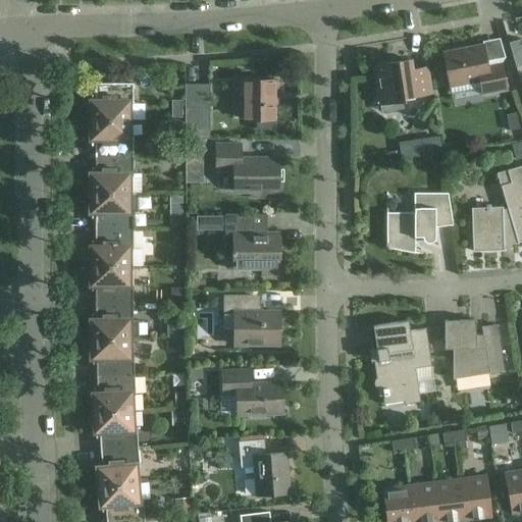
[(508,43),(516,67),(521,65),(521,45),(520,39),(508,43)]
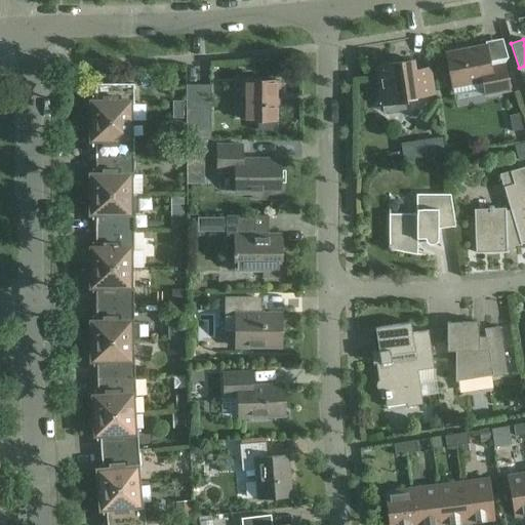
[(452,86),(453,86),(482,81),(484,95),(510,90),(505,65),(490,68),(486,46),(445,54),(452,86)]
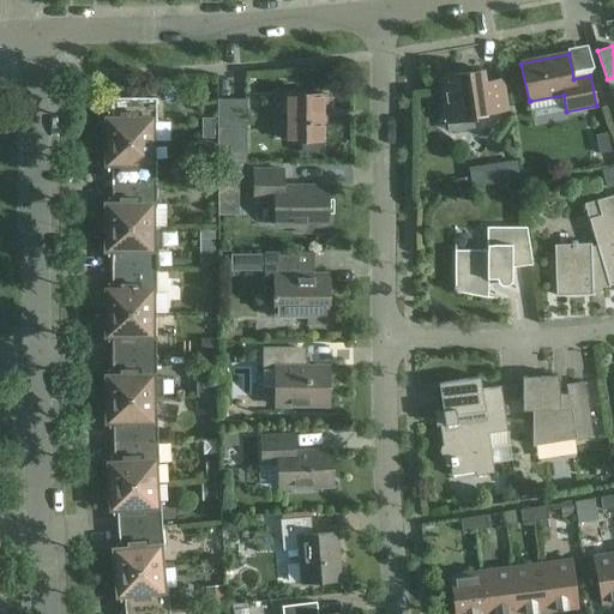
[(458,76),(458,74),(439,77),(446,124),(447,124),(449,132),(474,127),(473,115),(507,110),(503,80),(483,83),(482,71),(468,73),(468,74),(458,76)]
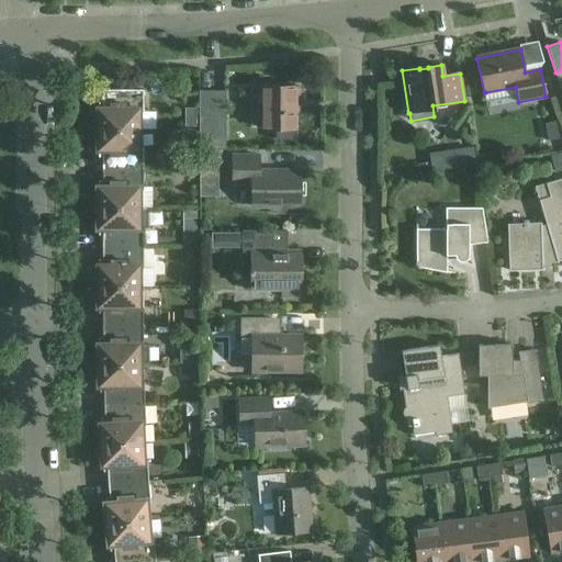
[(295,139),(295,128),(295,103),(300,103),(300,87),(258,87),(258,103),(262,103),(262,128),(276,128),(276,139),(295,139)]
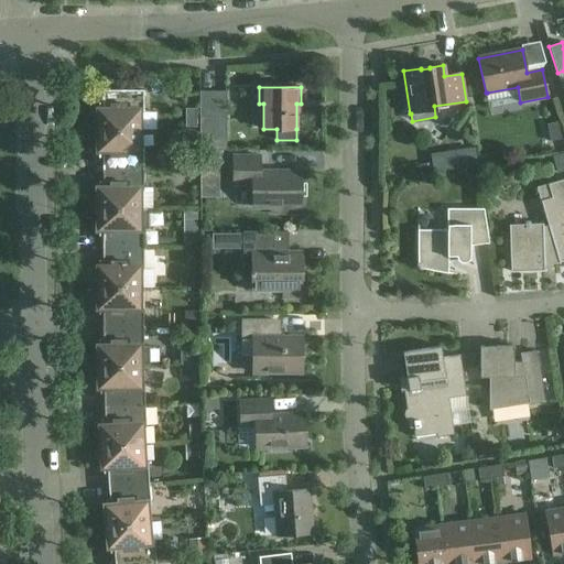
[(98,110),(98,130),(138,130),(138,112),(143,112),(143,90),(102,90),(102,110),(98,110)]
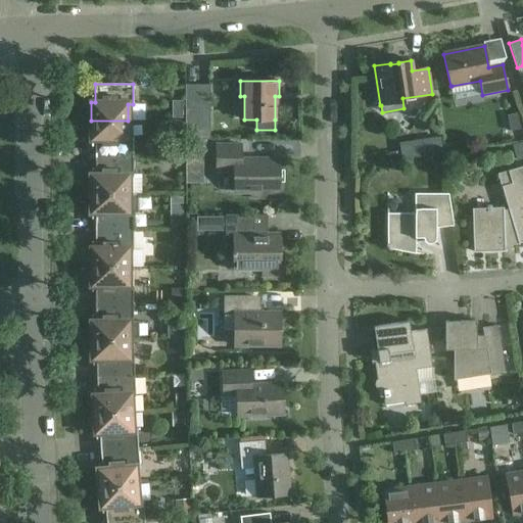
[(185,109),(209,109),(209,85),(185,85),(185,101),(185,109)]
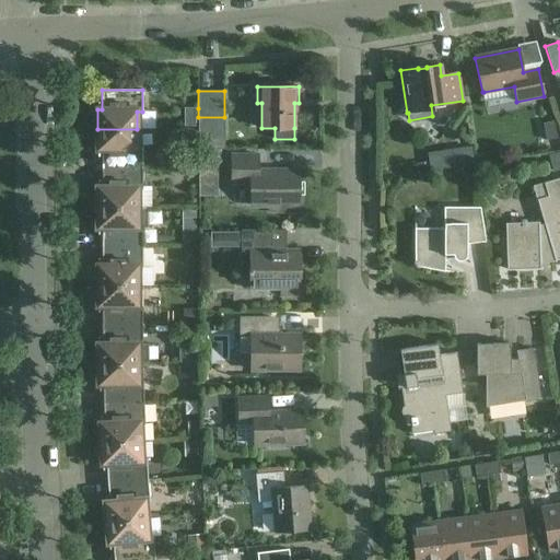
[(198,127),(198,117),(198,108),(184,108),(184,127),(198,127)]
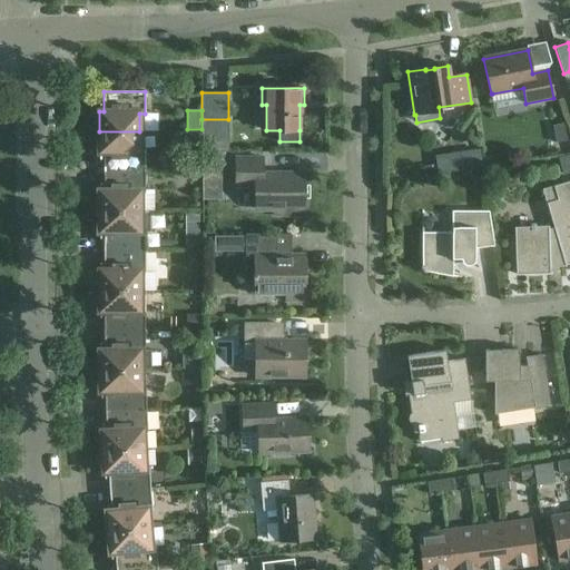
[(564,124),(552,126),(556,143),(568,140),(564,124)]
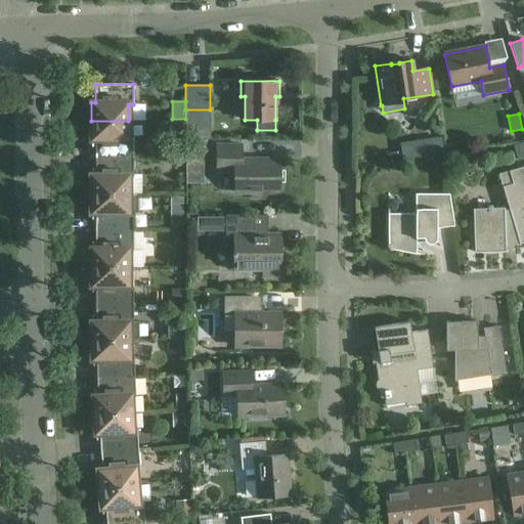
[(128,121),(91,121),(91,140),(95,140),(95,158),(133,158),(133,137),(128,137),(128,121)]
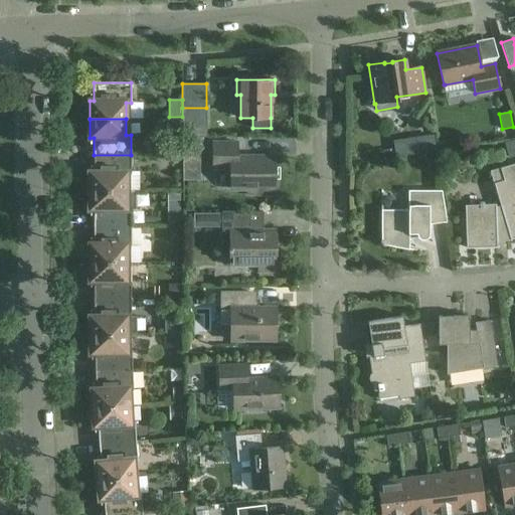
[(514,156),(514,139),(504,143),(508,159),(514,156)]
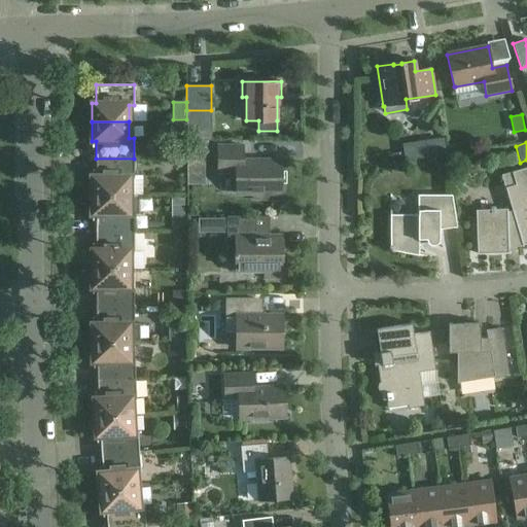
[(281,161),(243,161),(243,146),(217,146),(217,172),(236,172),(236,194),(253,194),(253,200),(282,200),(281,161)]
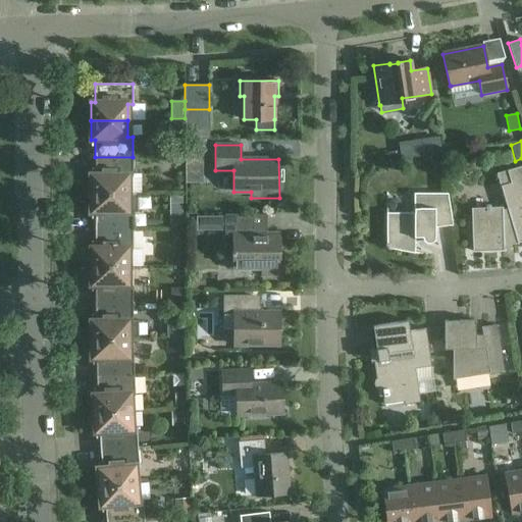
[(133,157),(95,157),(95,174),(91,174),(91,194),(127,194),(127,177),(133,177),(133,157)]
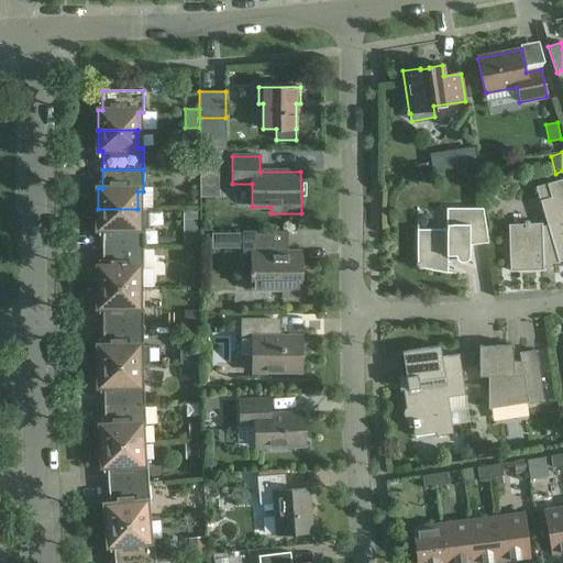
[(562,178),(536,187),(548,225),(542,227),(542,223),(529,224),(529,221),(523,221),(525,224),(508,224),(509,272),(543,271),(543,257),(556,256),(558,262),(562,260),(562,178)]
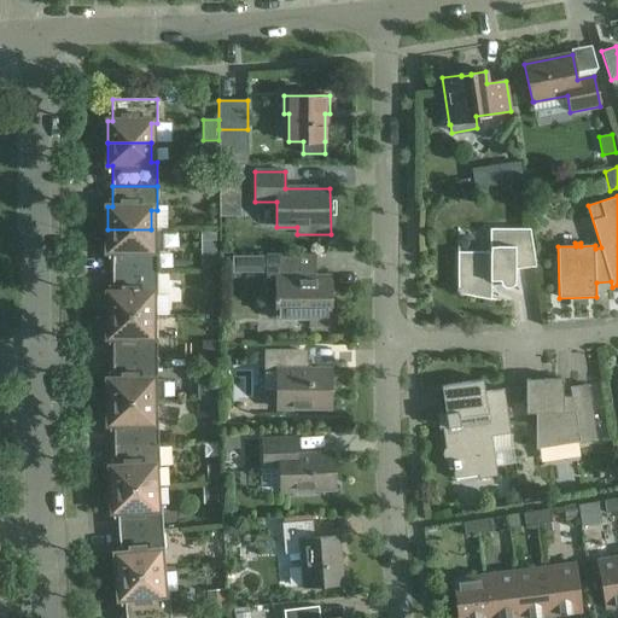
[(112,272),(157,272),(157,251),(163,251),(163,229),(151,229),(108,229),(108,251),(112,251),(112,272)]
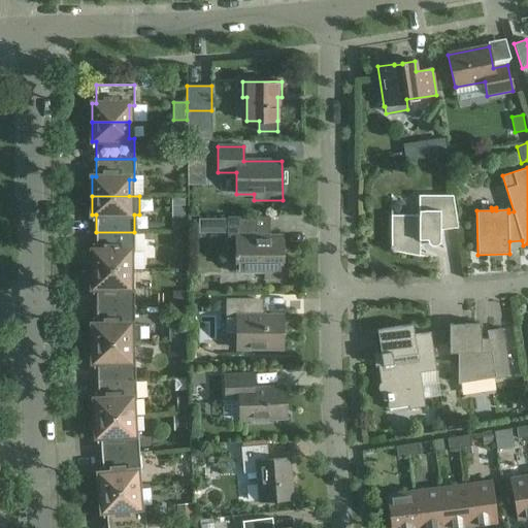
[(439,231),(458,228),(453,196),(419,196),(419,216),(391,216),(391,246),(390,246),(390,249),(390,250),(392,252),(393,253),(395,253),(395,252),(419,258),(420,239),(427,239),(427,241),(428,243),(429,244),(430,245),(431,245),(433,246),(434,246),(436,245),(437,244),(438,243),(439,242),(439,241),(439,240),(439,231)]
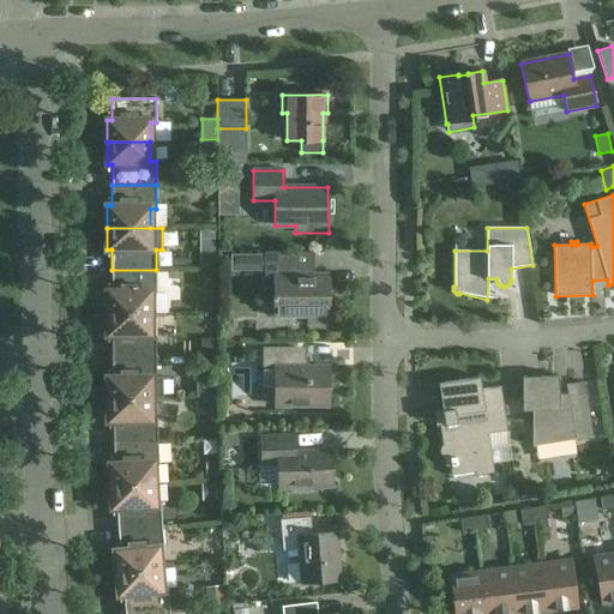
[(308,325),(327,325),(327,275),(313,275),(313,252),(264,253),(264,277),(274,277),(275,296),(272,296),(272,301),(275,301),(275,317),(308,317),(308,325)]
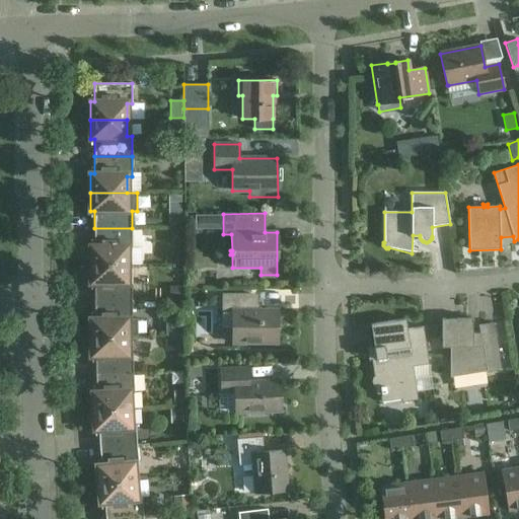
[(132,228),(94,228),(94,246),(90,246),(90,265),(127,265),(127,248),(132,248),(132,228)]
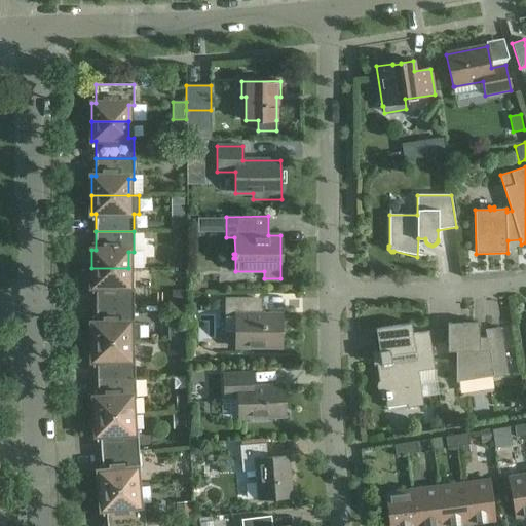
[(173,233),(173,245),(184,245),(183,234),(173,233)]
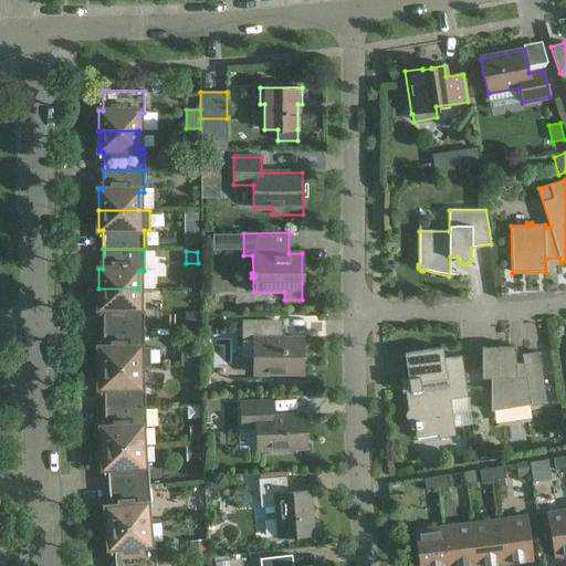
[(103,328),(144,328),(144,306),(138,306),(138,289),(98,289),(98,308),(103,308),(103,328)]
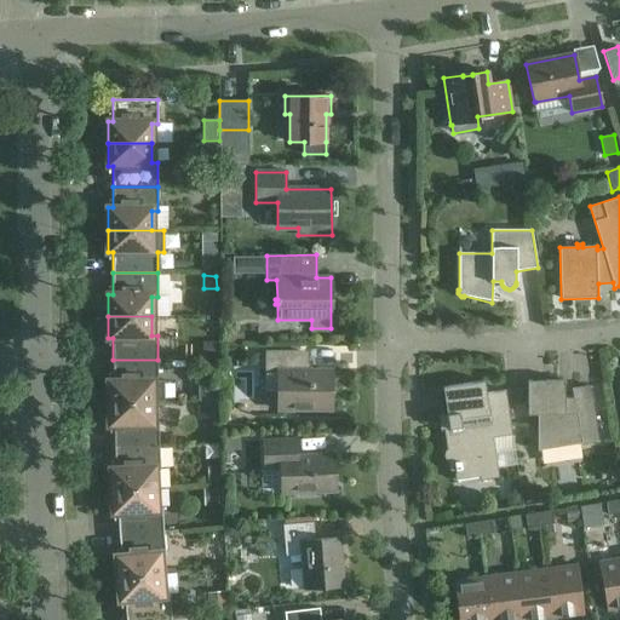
[(219,357),(218,343),(202,343),(202,359),(219,357)]
